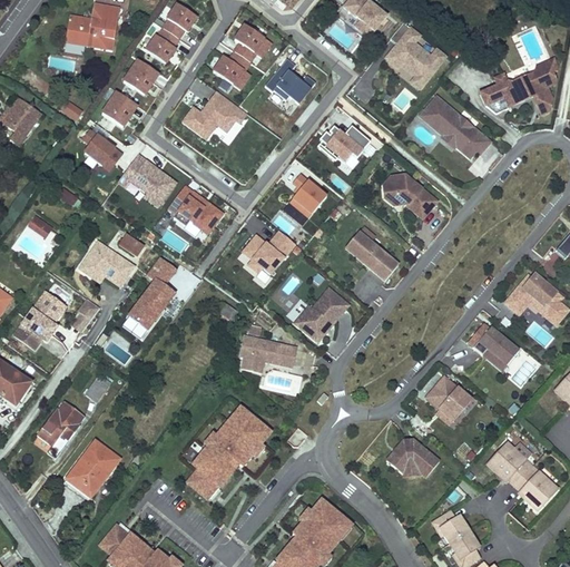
[(355,25),(370,36),(387,15),(370,0),(346,0),(343,5),(361,18),(355,25)]
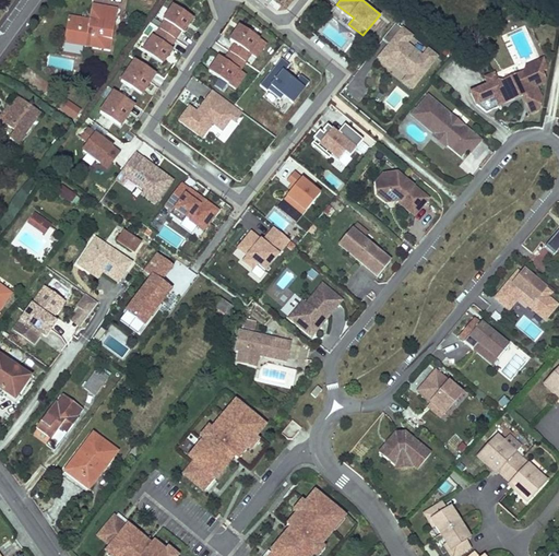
[(92,1),(90,16),(100,19),(103,3),(92,1)]
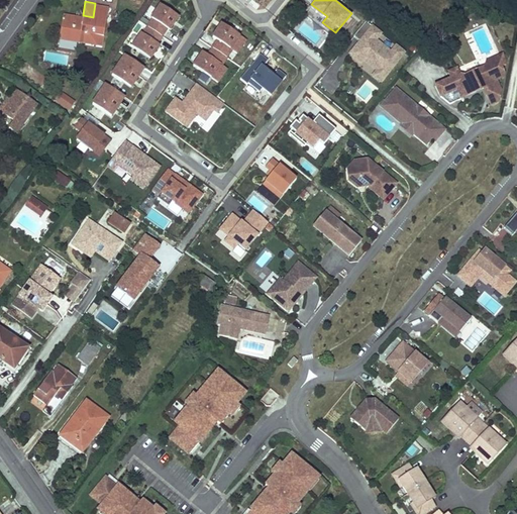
[(147,24),(162,33),(167,25),(169,27),(179,13),(161,2),(151,15),(152,16),(147,24)]
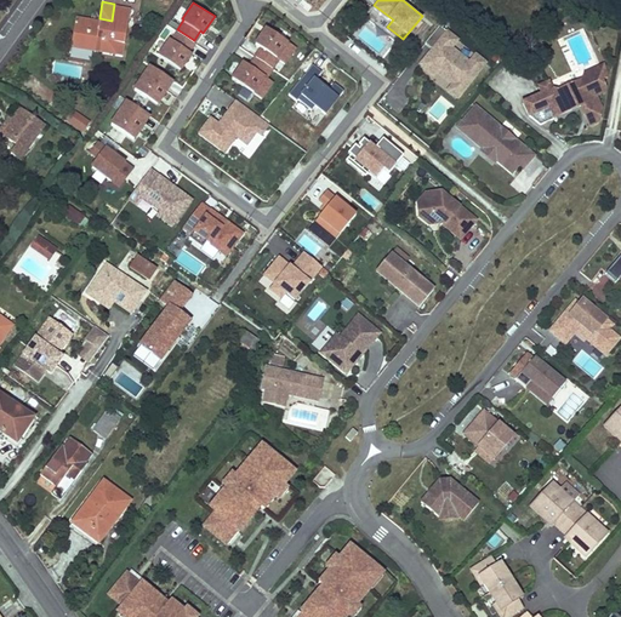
[(112,21),(100,18),(77,15),(72,35),(83,44),(95,45),(95,49),(123,55),(130,6),(114,4),(112,21)]
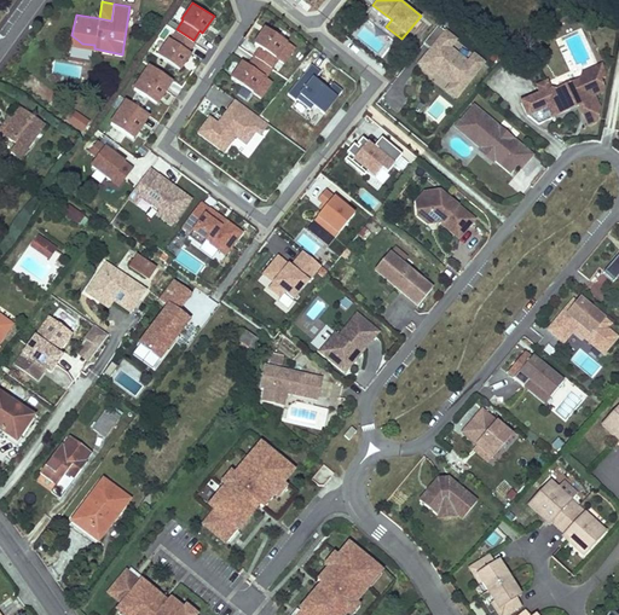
[(447,87),(456,94),(485,58),(474,51),(468,58),(450,44),(456,36),(446,28),(439,22),(423,40),(432,46),(420,62),(432,71),(437,67),(452,80),(447,87)]
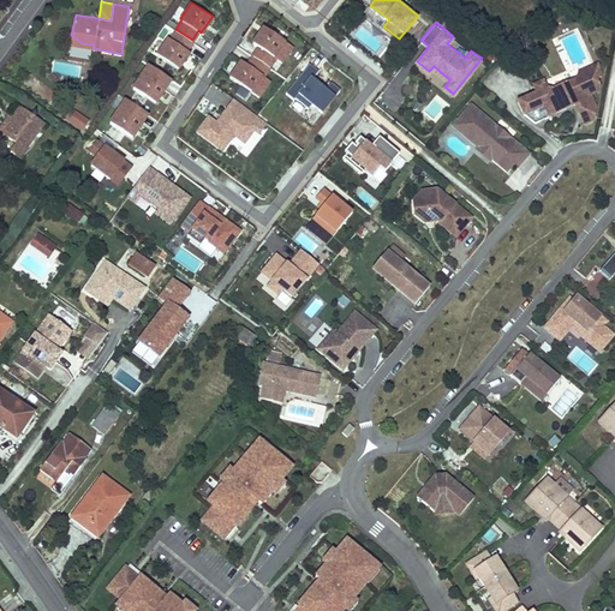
[(260,45),(254,54),(270,65),(276,57),(282,60),(293,45),(264,24),(254,41),(260,45)]
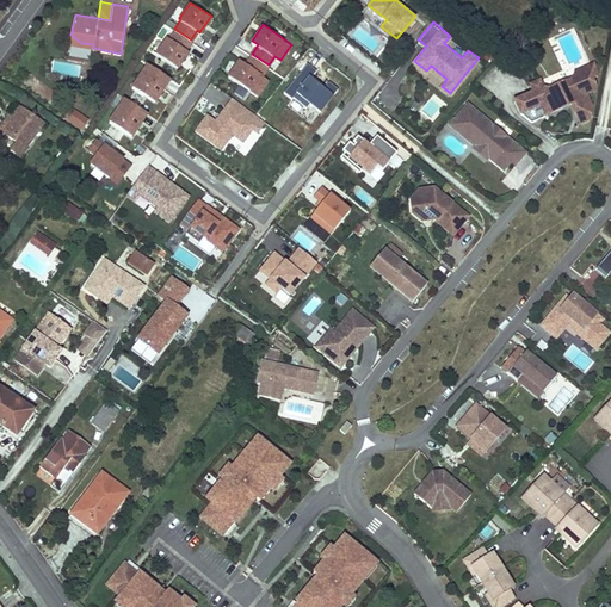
[(185,48),(191,39),(174,29),(170,37),(167,36),(156,53),(177,66),(189,50),(185,48)]
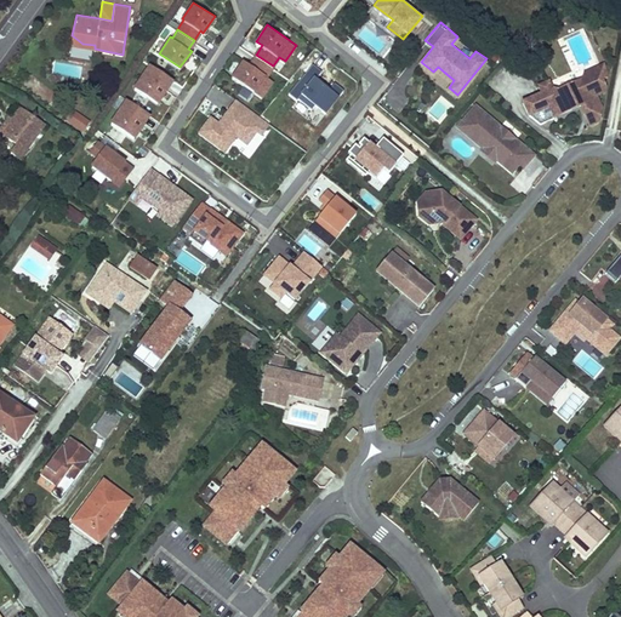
[(70,45),(95,49),(95,45),(83,44),(72,35),(70,45)]
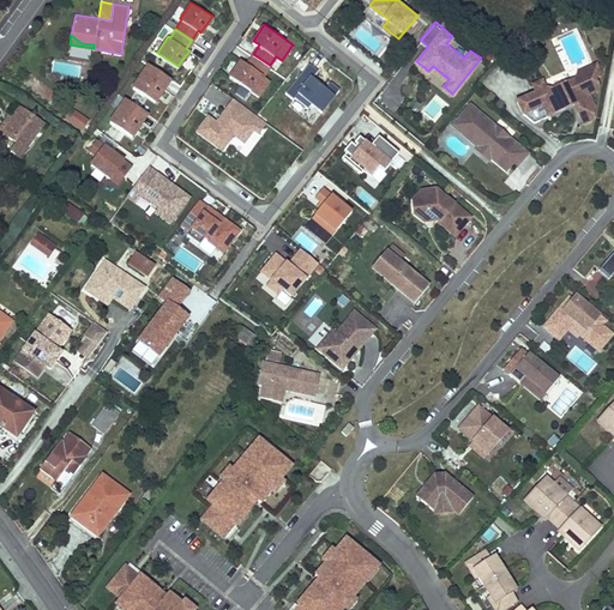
[(264,73),(270,65),(253,54),(247,62),(241,59),(230,74),(259,94),(270,78),(264,73)]
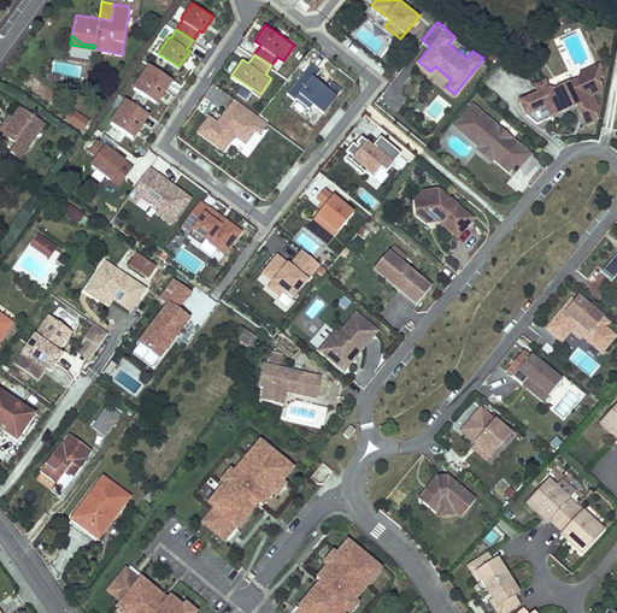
[(321,69),(311,62),(288,92),(295,98),(291,102),(313,122),(323,110),(342,87),(334,81),(328,88),(315,77),(321,69)]
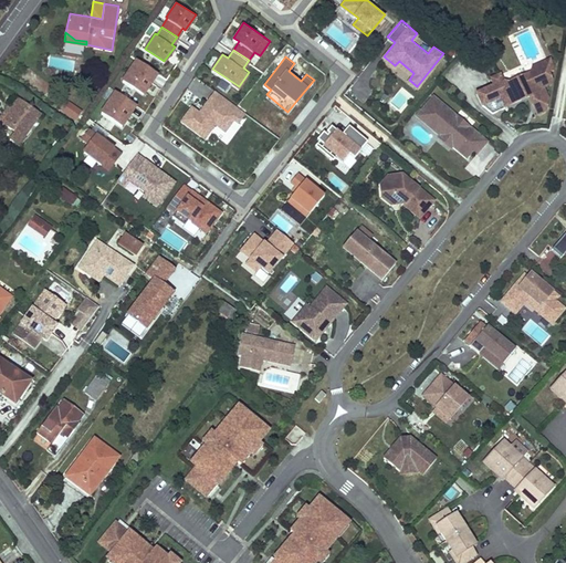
[(548,95),(544,85),(551,81),(552,76),(548,69),(553,68),(554,63),(551,56),(548,58),(534,64),(503,77),(501,72),(491,75),(494,82),(477,91),(482,103),(493,111),(530,94),(533,92),(534,96),(533,101),(537,112),(546,108),(548,95)]
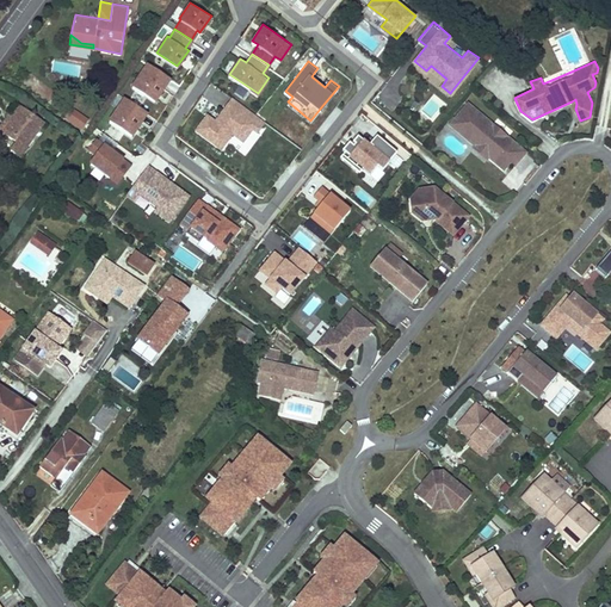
[(133,85),(155,99),(170,76),(148,62),(133,85)]
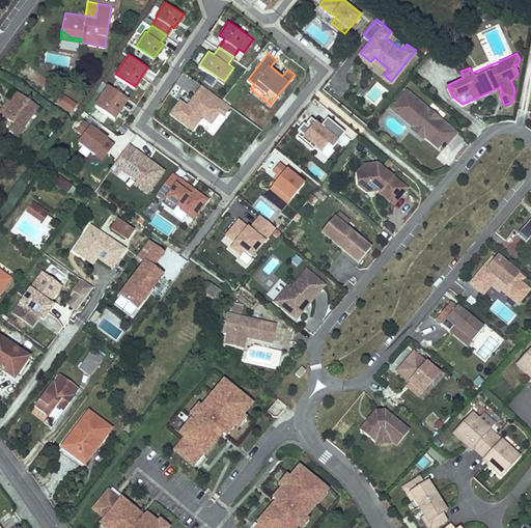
[(178,81),(195,91),(200,82),(184,73),(178,81)]
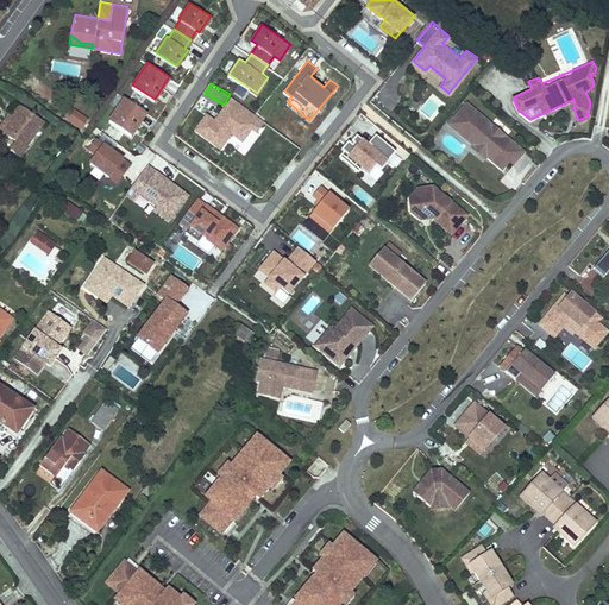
[(110,119),(131,133),(146,111),(125,95),(110,119)]
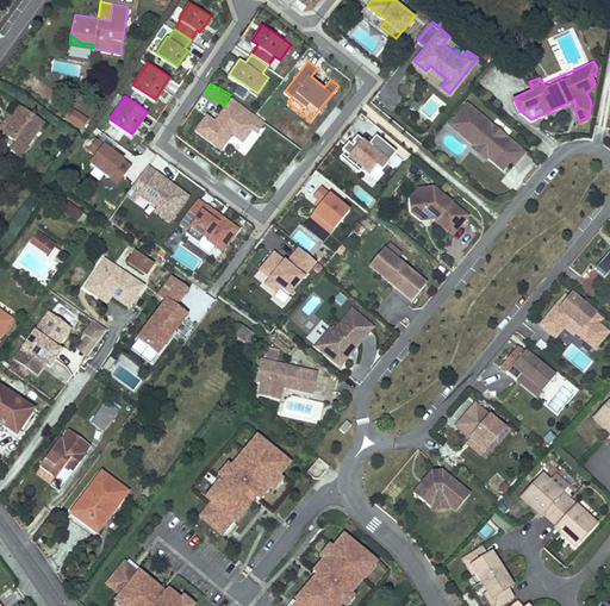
[(195,127),(221,147),(232,131),(243,138),(253,126),(256,129),(265,119),(232,95),(216,119),(207,113),(195,127)]
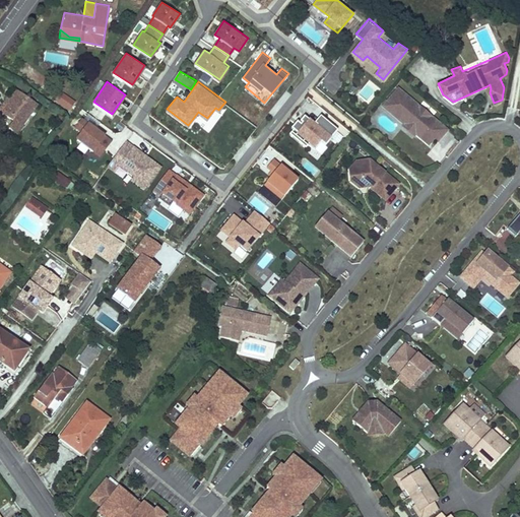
[(436,117),(419,104),(418,105),(413,101),(414,100),(408,93),(399,86),(384,105),(405,123),(406,121),(417,129),(416,131),(430,142),(435,136),(438,139),(445,130),(433,120),(436,117)]
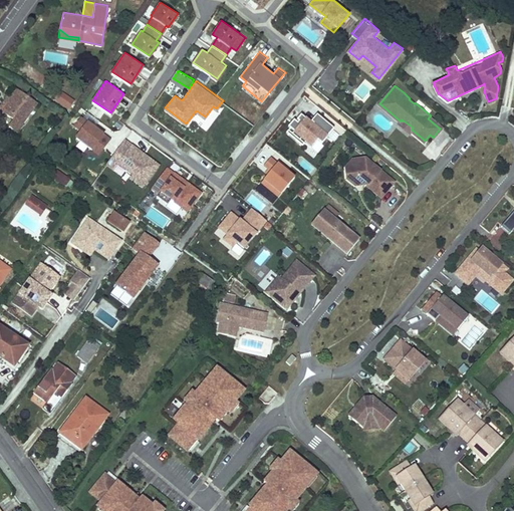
[(3,109),(0,106),(0,117),(1,118),(5,112),(13,118),(9,124),(18,132),(23,123),(22,122),(20,120),(31,104),(34,106),(38,101),(17,86),(8,97),(13,100),(10,104),(8,102),(3,109)]
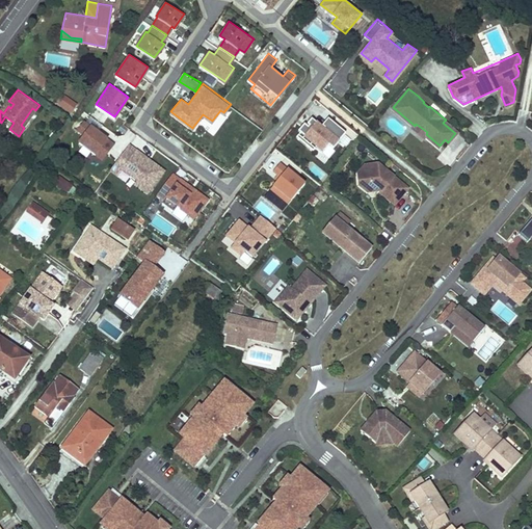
[(65,105),(71,97),(65,94),(60,102),(65,105)]
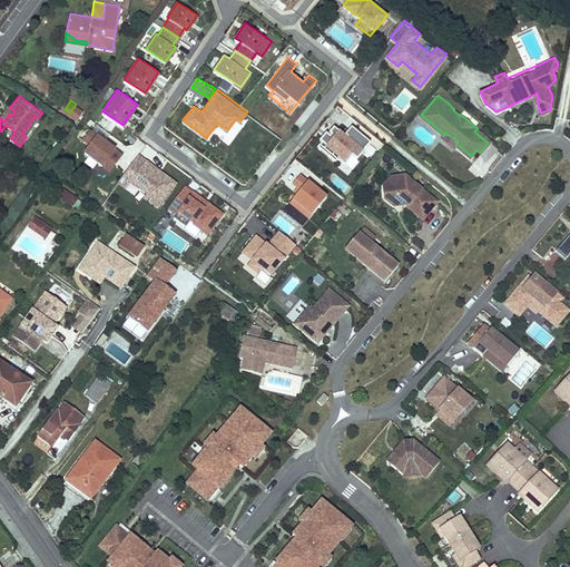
[(76,104),(70,113),(78,118),(84,109),(76,104)]
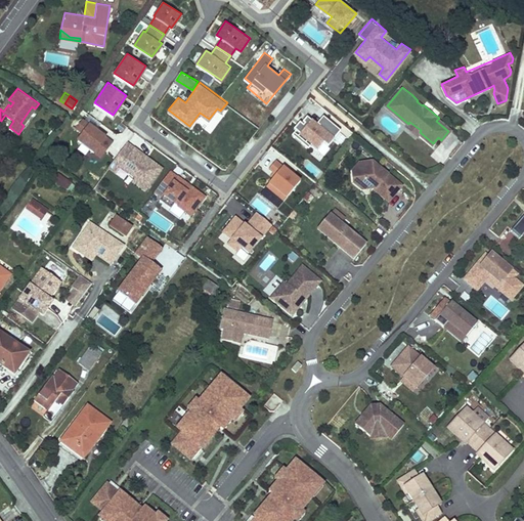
[(13,102),(8,99),(6,97),(0,104),(0,109),(3,112),(8,104),(10,106),(13,102)]
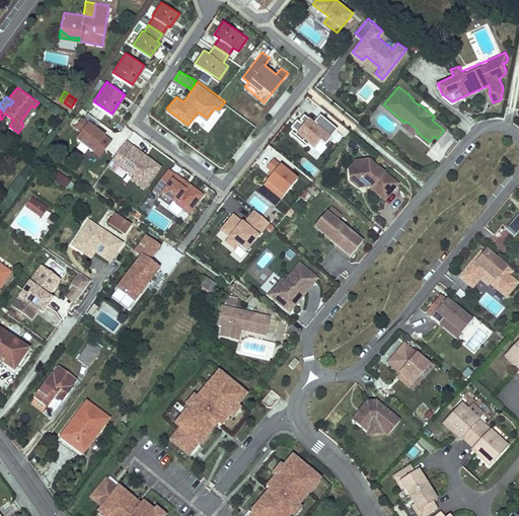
[(22,124),(34,107),(31,105),(20,122),(22,124)]
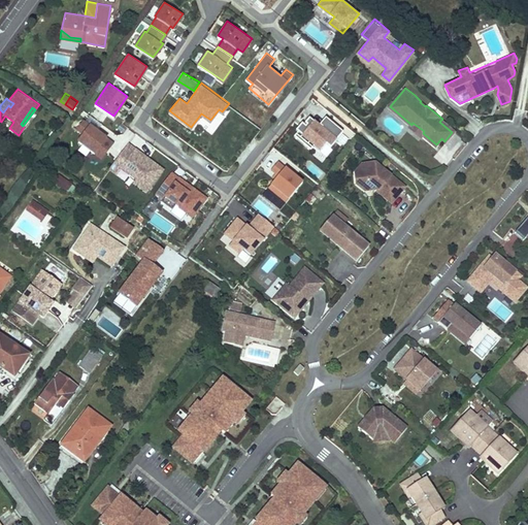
[(315,143),(321,149),(326,141),(330,145),(343,130),(328,118),(322,126),(309,116),(305,121),(307,123),(305,126),(302,124),(294,134),(311,148),(315,143)]
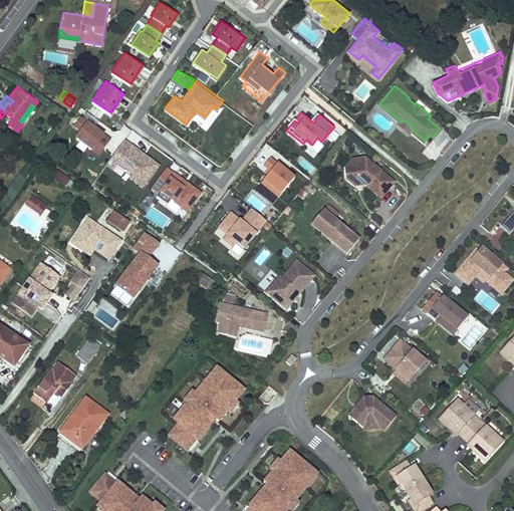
[(76,136),(98,152),(110,137),(87,120),(81,115),(75,123),(81,129),(76,136)]
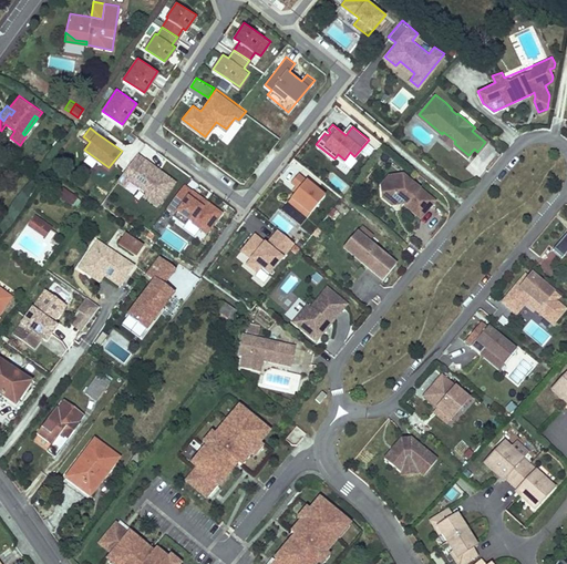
[(488,139),(475,127),(472,131),(485,142),(488,139)]
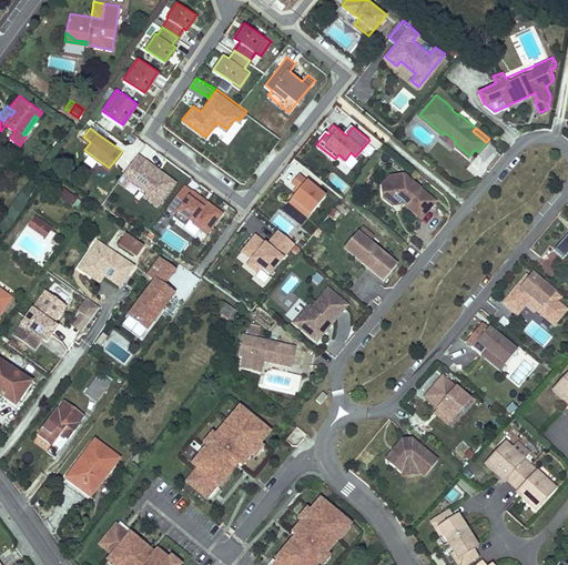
[(456,141),(444,132),(443,134),(439,138),(450,148),(455,143),(456,141)]
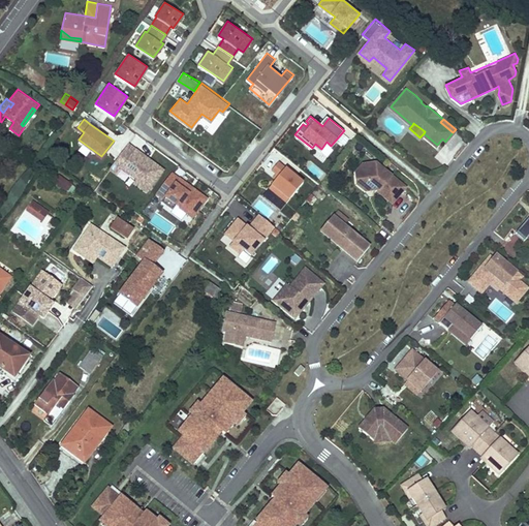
[(133,181),(147,190),(163,167),(128,142),(110,166),(117,172),(122,166),(136,177),(133,181)]
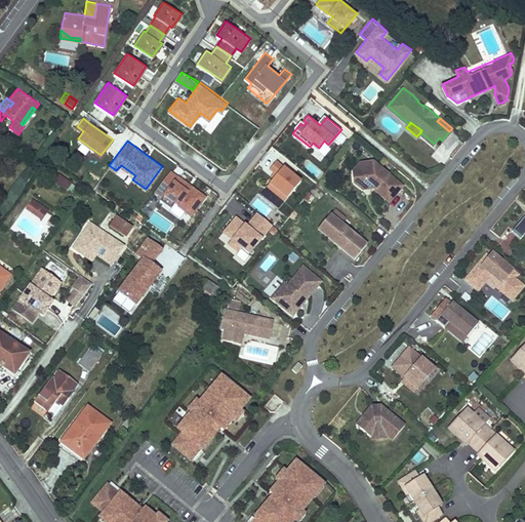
[(268,185),(285,199),(301,178),(277,158),(270,166),(277,172),(268,185)]
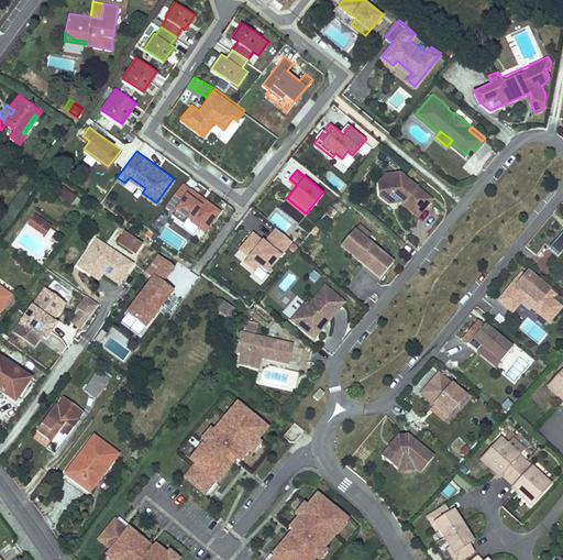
[(431,197),(410,179),(408,183),(405,179),(407,176),(401,172),(387,175),(378,182),(381,194),(394,191),(403,199),(403,200),(418,213),(431,197)]
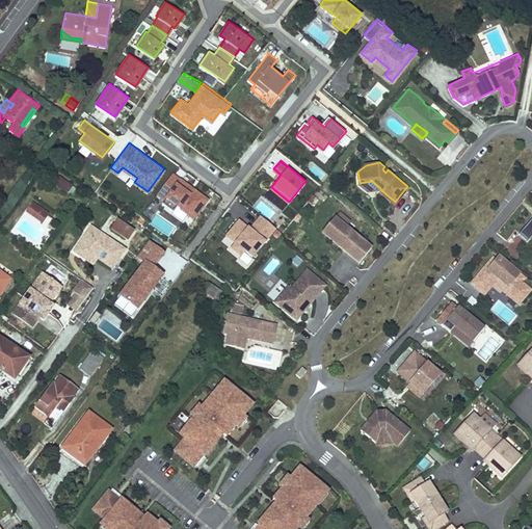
[(173,172),(158,190),(166,196),(162,202),(174,209),(177,205),(193,216),(208,197),(173,172)]
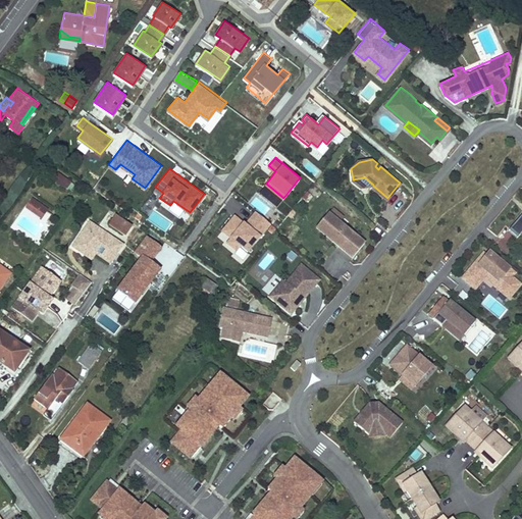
[(57,170),(52,176),(65,186),(70,179),(57,170)]
